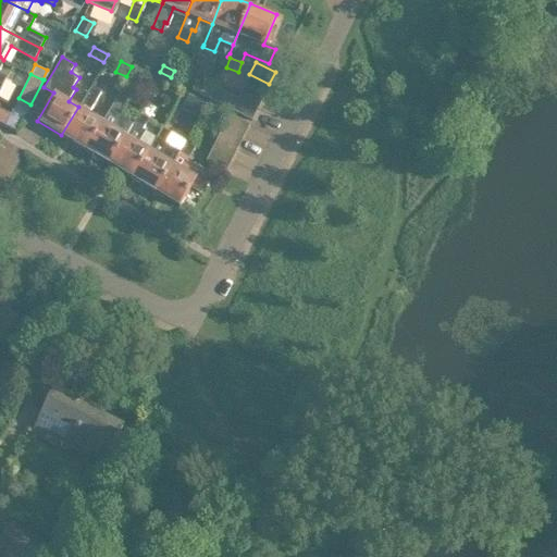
[(263,95),(269,84),(249,74),(244,85),(263,95)]
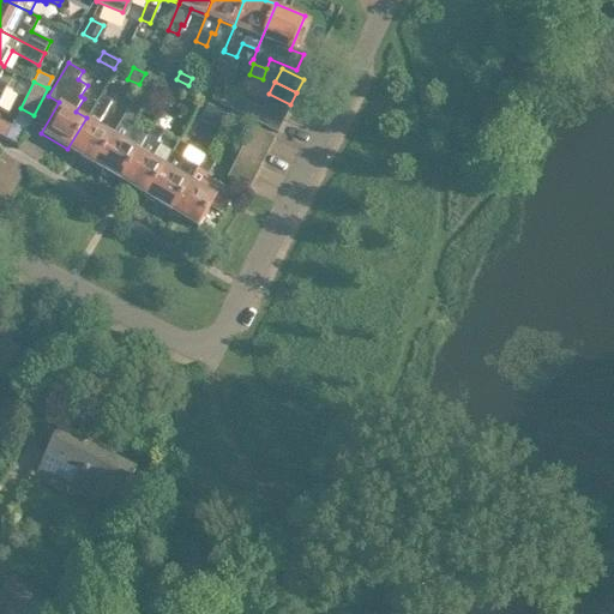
[(67,149),(94,164),(112,133),(96,124),(112,100),(101,94),(86,118),(67,149)]
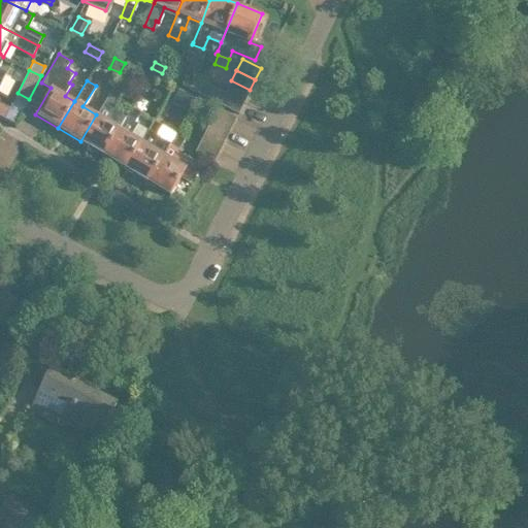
[(243,101),(250,91),(250,90),(231,80),(225,92),(243,101)]
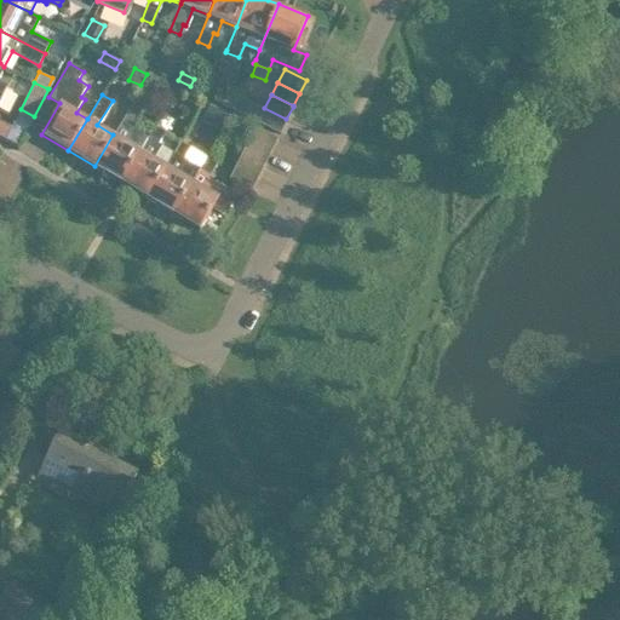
[(222,102),(231,107),(234,101),(224,96),(222,102)]
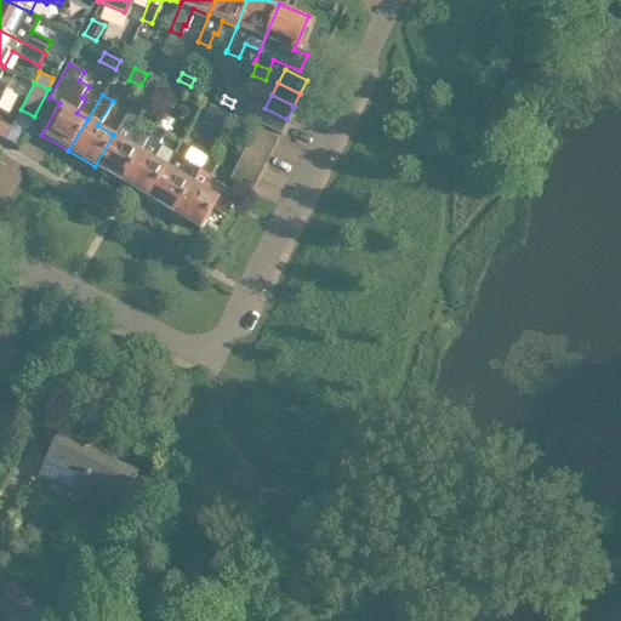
[(228,114),(210,104),(203,120),(221,129),(228,114)]
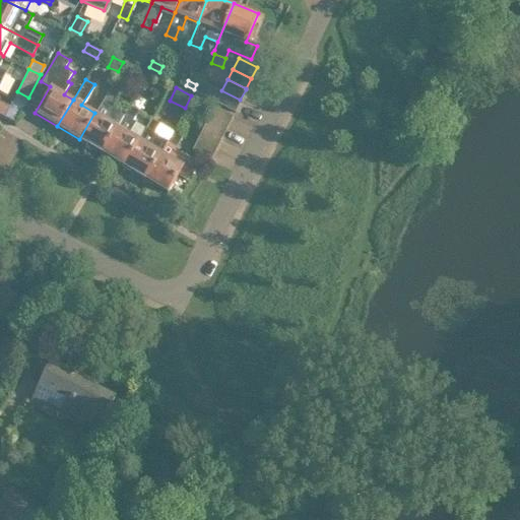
[(216,101),(235,110),(240,100),(221,90),(216,101)]
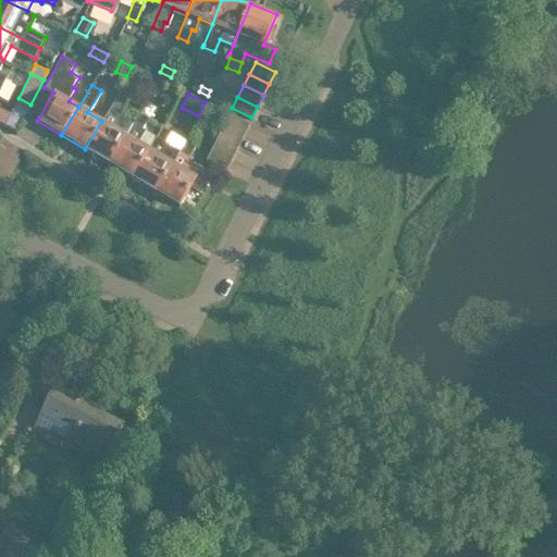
[(85,149),(108,163),(125,135),(133,122),(119,113),(125,103),(115,98),(101,121),(85,149)]
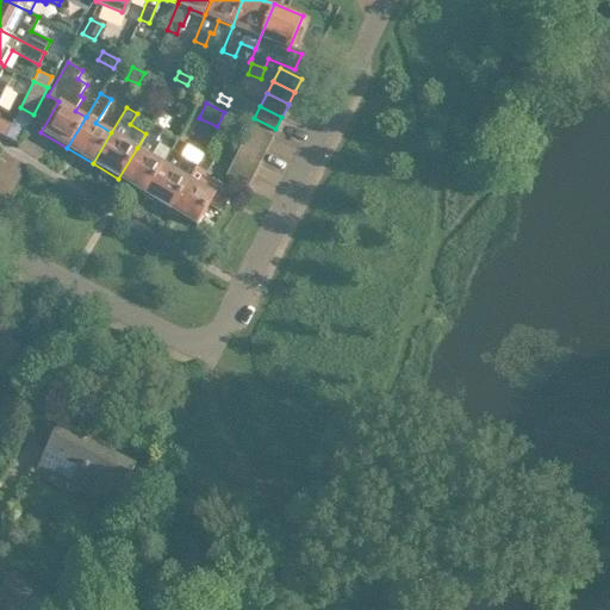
[(155,117),(151,123),(162,129),(166,123),(169,117),(159,111),(155,117)]
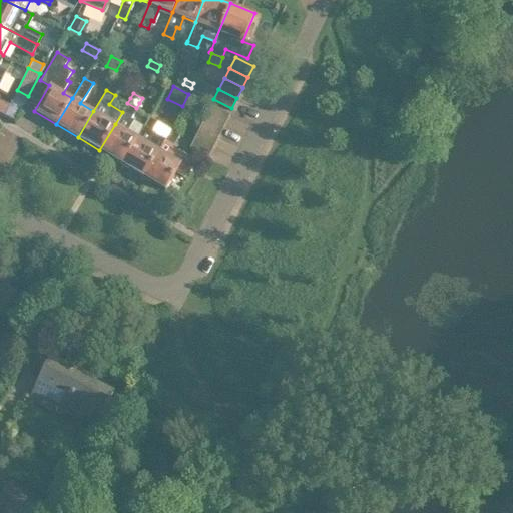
[(99,150),(121,163),(143,125),(130,118),(136,108),(127,103),(122,112),(115,124),(99,150)]
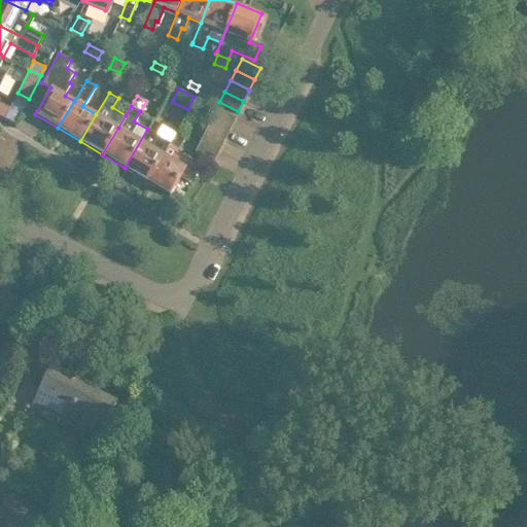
[(211,118),(230,128),(235,117),(216,108),(211,118)]
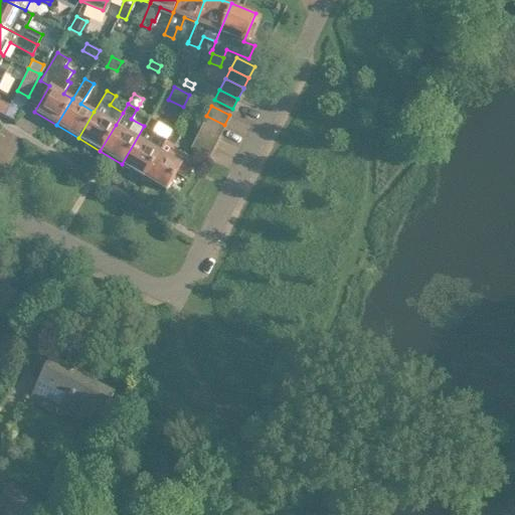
[(122,164),(143,177),(159,150),(166,138),(153,131),(158,121),(150,116),(144,126),(122,164)]
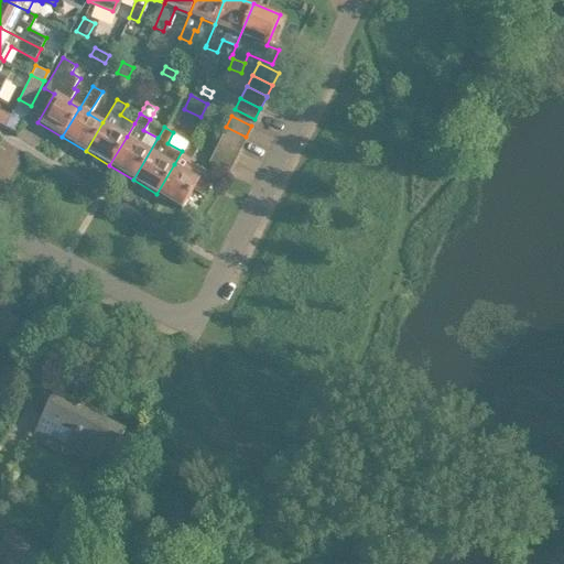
[(220,138),(239,148),(246,137),(226,127),(220,138)]
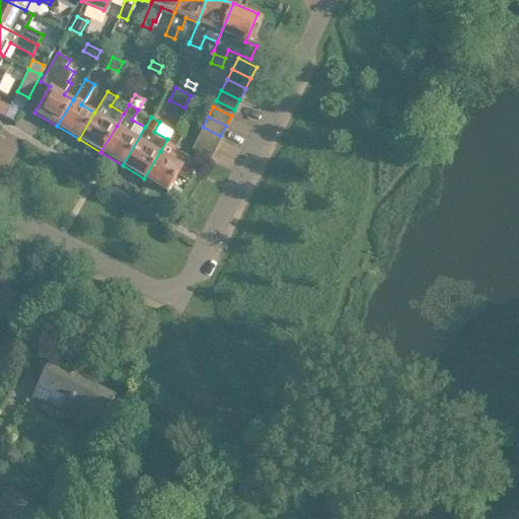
[(203,127),(197,138),(215,147),(220,136),(203,127)]
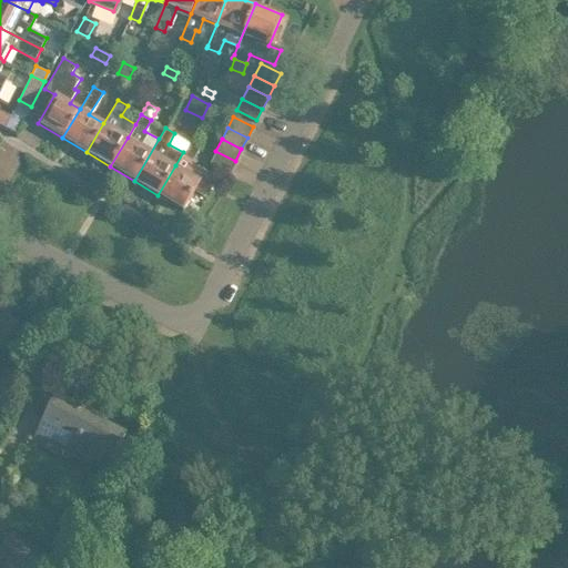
[(158,195),(182,210),(194,190),(203,194),(214,174),(191,161),(199,148),(190,142),(183,152),(175,165),(158,195)]
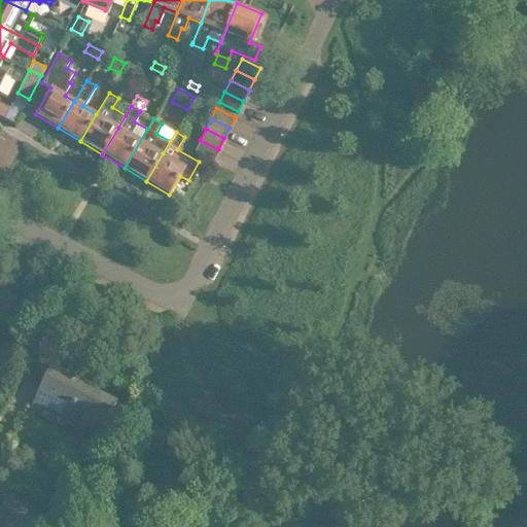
[(195,150),(213,160),(218,149),(200,140),(195,150)]
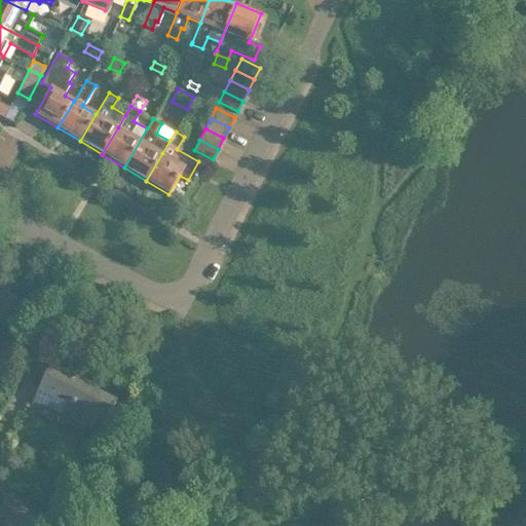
[(32,410),(53,421),(57,415),(100,438),(116,405),(97,395),(99,390),(73,377),(66,390),(47,381),(32,410)]
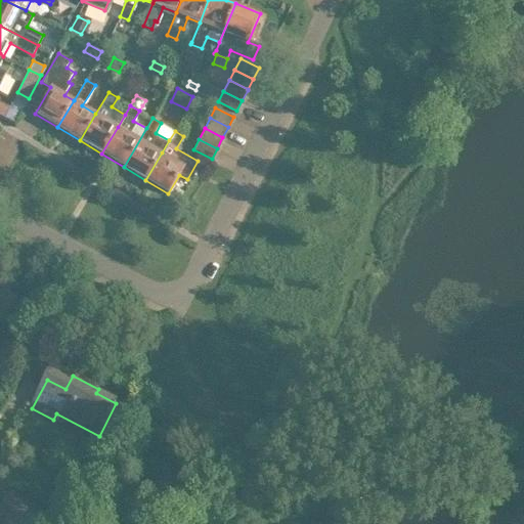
[(0,523),(20,523),(30,507),(7,495),(0,508),(0,523)]
